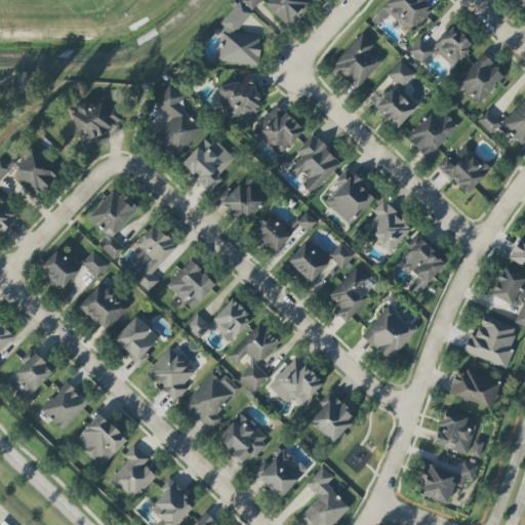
[(308,5),(303,0),(269,0),(265,4),(286,26),(308,5)]
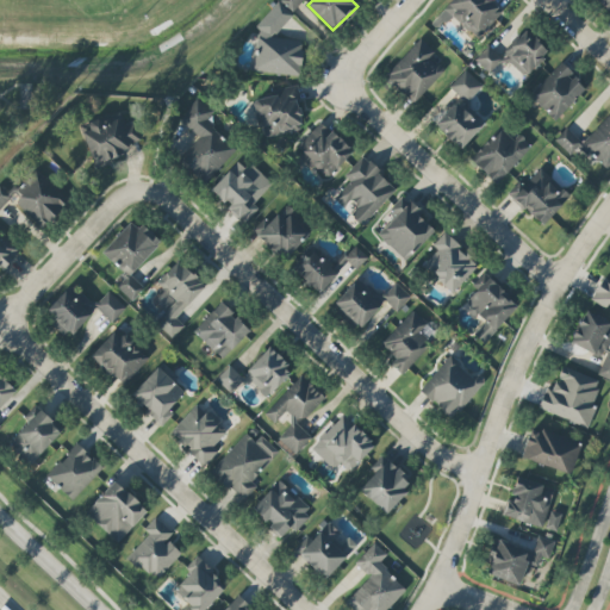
[(452,16),(478,39),(504,11),(492,0),(453,0),(431,24),(439,31),(452,16)]
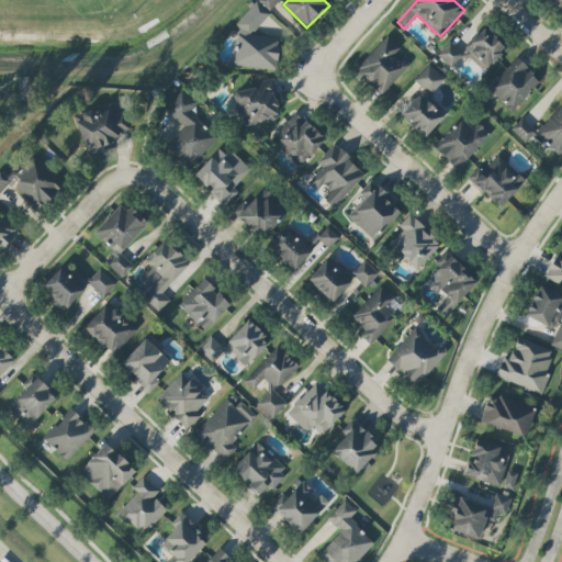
[(561,0),(550,0),(561,10),(561,0)]
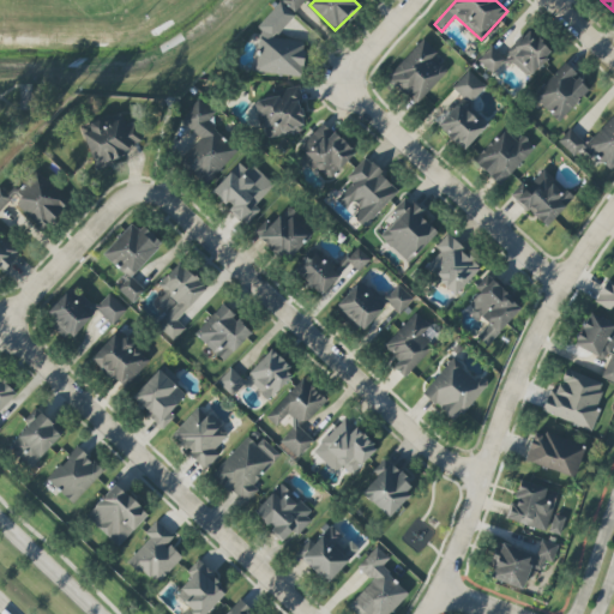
[(295,14),(281,2),(258,28),(262,32),(259,53),(258,54),(256,72),(302,77),(306,42),(275,38),(295,14)]
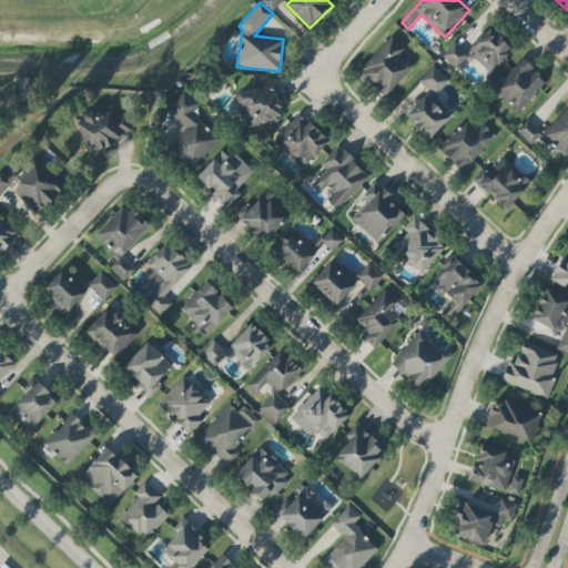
[(510,50),(490,29),(466,53),(455,42),(442,56),(455,69),(470,53),(488,72),(510,50)]
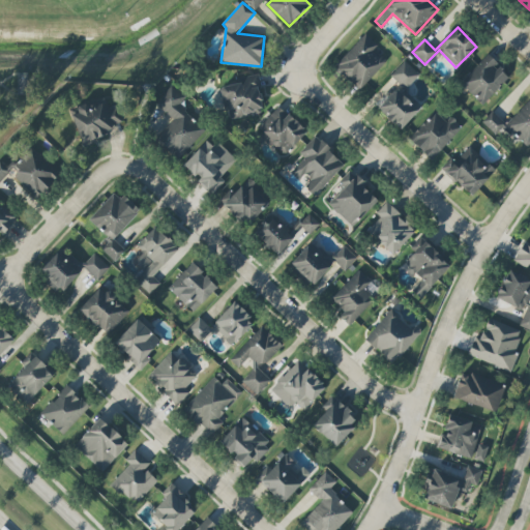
[(378,46),(364,33),(333,67),(358,91),(385,62),(373,51),(378,46)]
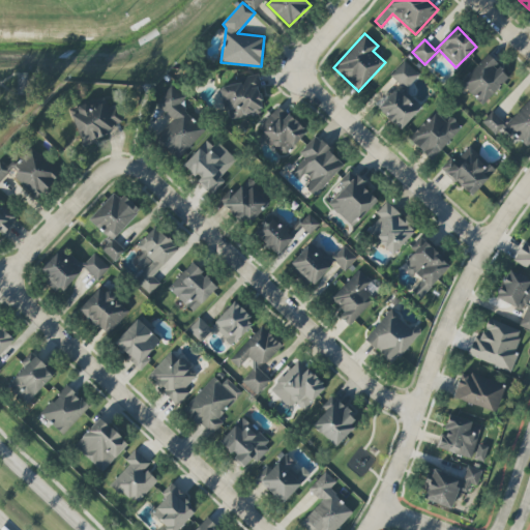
[(460,83),(482,106),(510,78),(488,55),(460,83)]
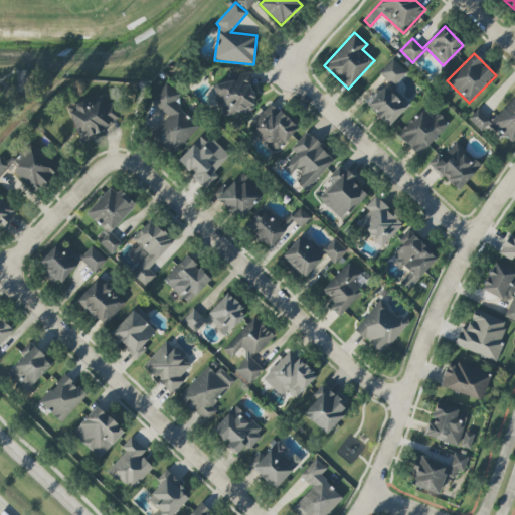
[(379,74),(395,87),(407,72),(392,59),(379,74)]
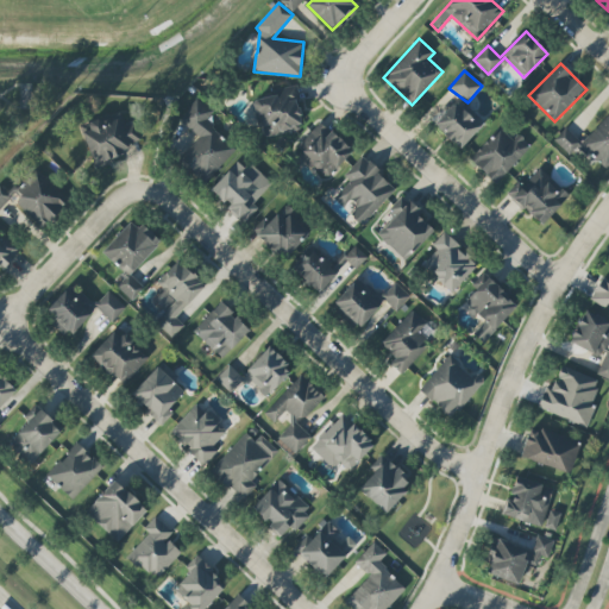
[(32,85),(23,85),(23,111),(33,110),(32,85)]
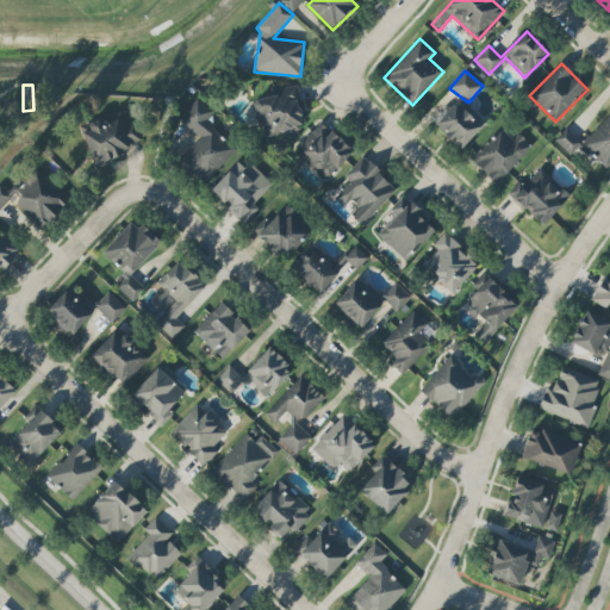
[(253,100),(256,116),(261,114),(266,136),(304,129),(296,86),(278,89),(279,95),(253,100)]
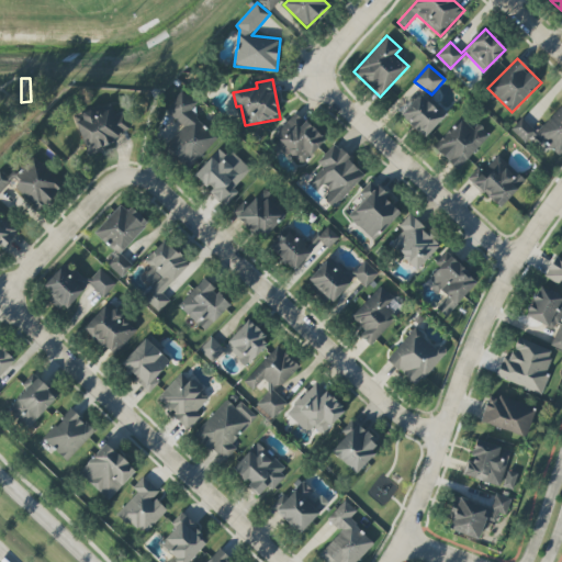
[(217,137),(190,112),(198,103),(182,90),(165,111),(184,127),(164,150),(189,171),(217,137)]
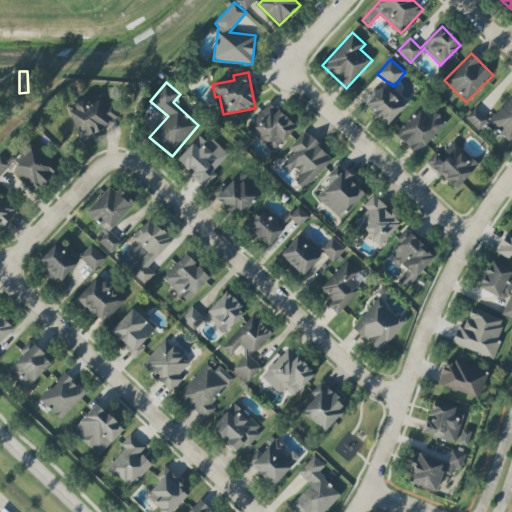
[(387,125),(407,105),(385,84),(365,105),(387,125)]
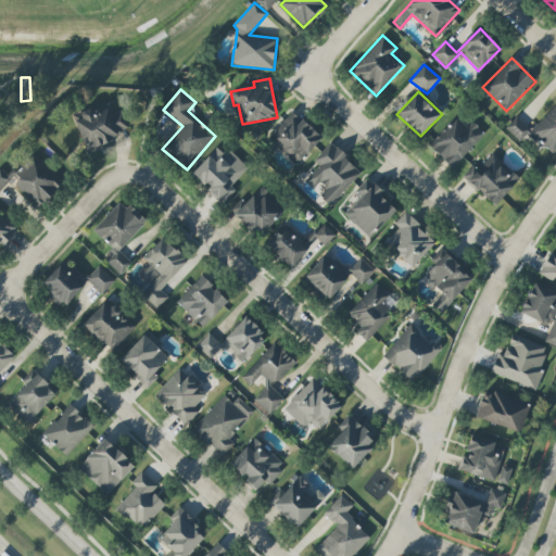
[(75,123),(87,152),(130,133),(121,112),(115,114),(110,101),(81,114),(84,119),(75,123)]
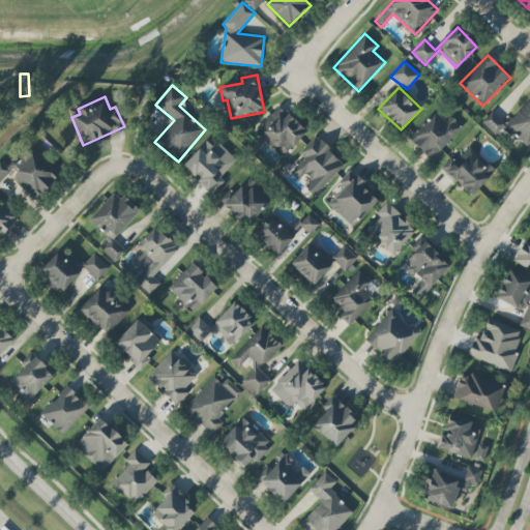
[(529,98),(506,124),(493,112),(482,121),(504,142),(513,133),(527,146),(529,143),(529,98)]
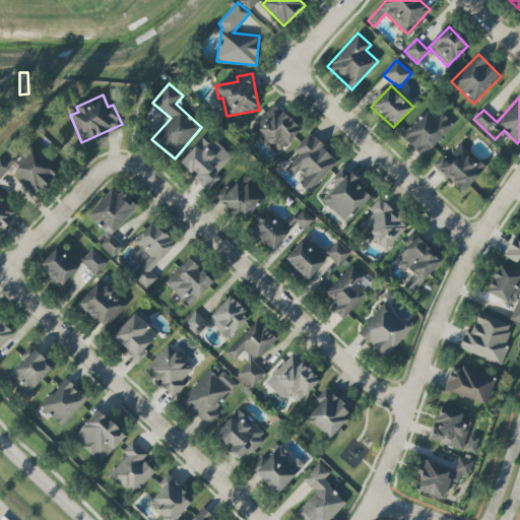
[(251,128),(279,153),(301,129),(273,104),(251,128)]
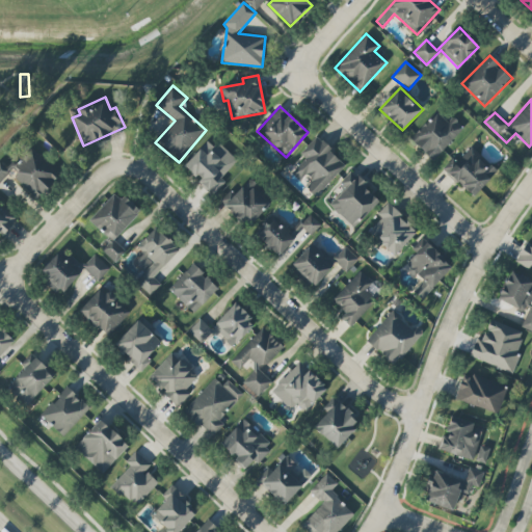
[(448,123),(436,111),(409,139),(432,161),(464,128),(453,117),(448,123)]
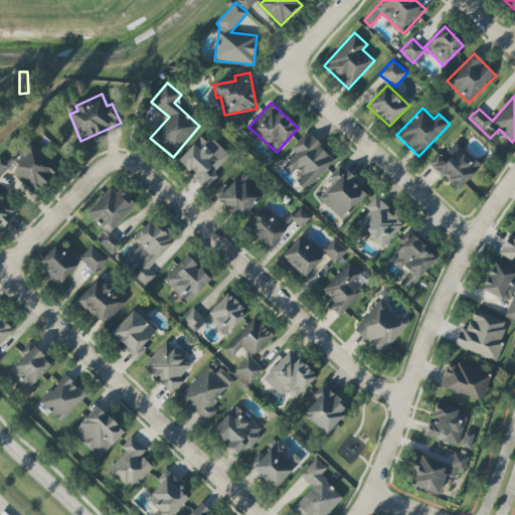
[(307,191),(335,159),(305,133),(291,150),(296,154),(283,168),(294,179),(294,180),(307,191)]
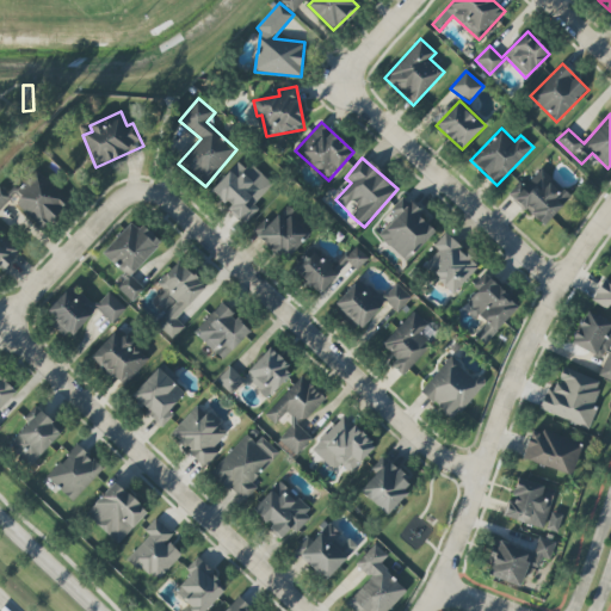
[(210,191),(245,224),(259,210),(253,204),(272,185),(251,164),(245,168),(238,162),(210,191)]
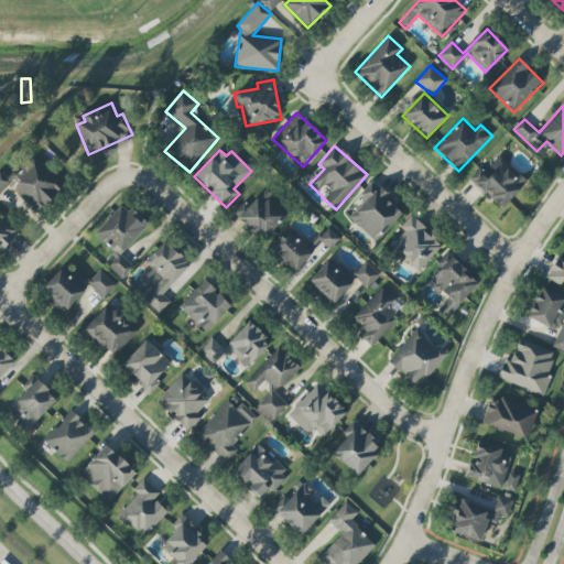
[(501,209),(529,179),(512,164),(511,165),(499,155),(485,172),(480,167),(469,180),(501,209)]
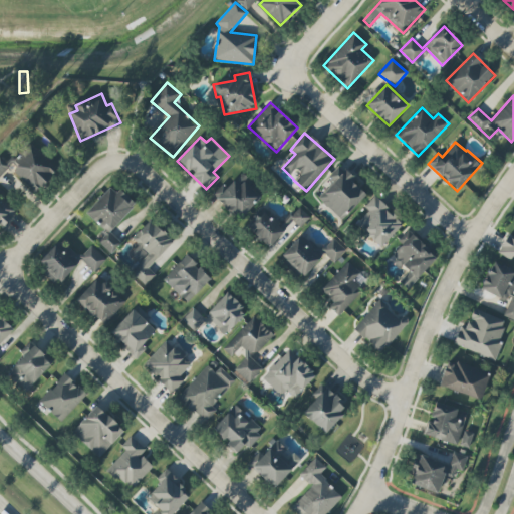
[(0,177),(8,168),(37,193),(58,168),(31,144),(16,161),(11,157),(6,163),(0,157),(0,177)]
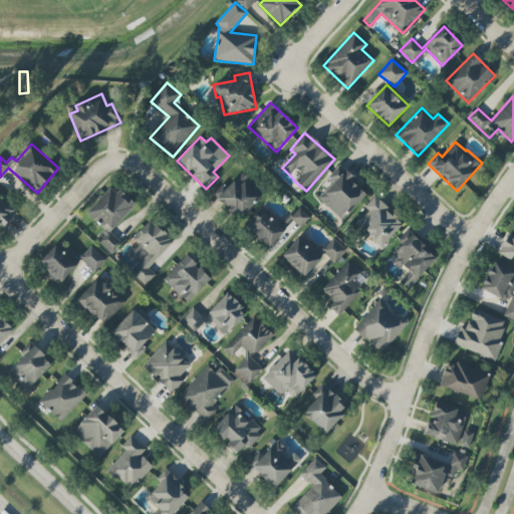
[(331,184),(318,199),(343,220),(365,194),(350,181),(353,177),(338,165),(326,180),(331,184)]
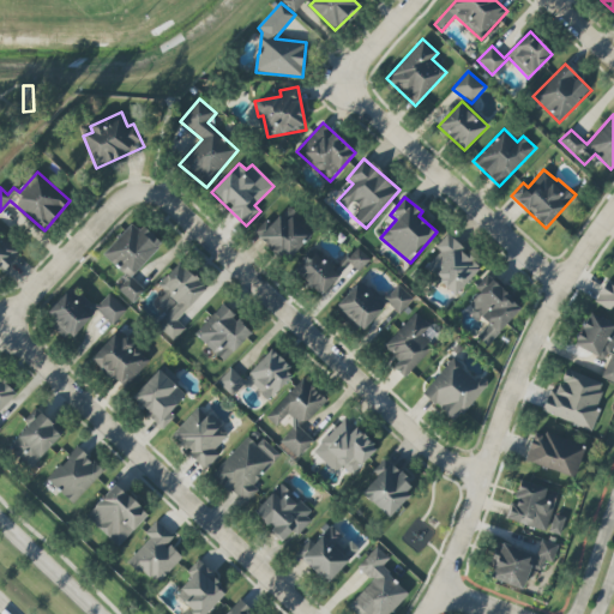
[(270,226),(266,221),(254,233),(283,263),(311,236),(293,216),(286,223),(278,216),(270,226)]
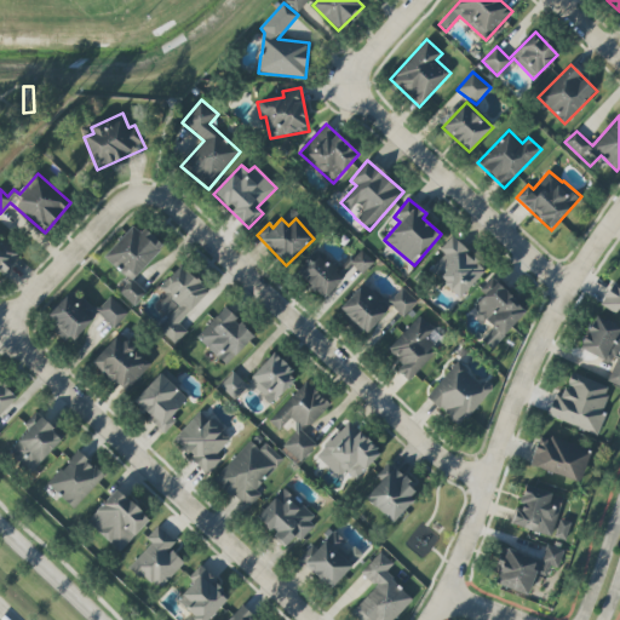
[(104,258),(130,281),(120,293),(135,306),(147,293),(132,280),(162,247),(135,223),(104,258)]
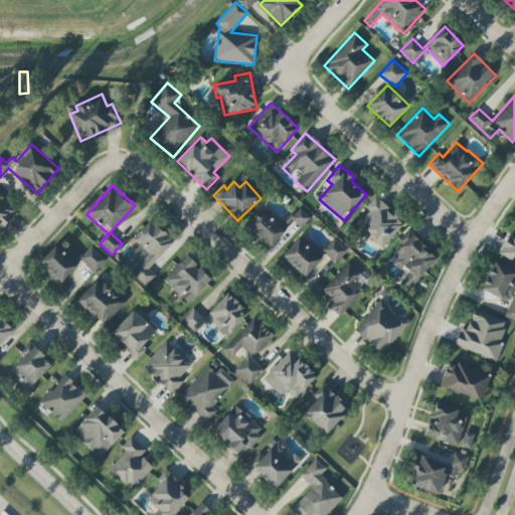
[(365,207),(369,211),(356,225),(382,249),(404,224),(374,197),(365,207)]
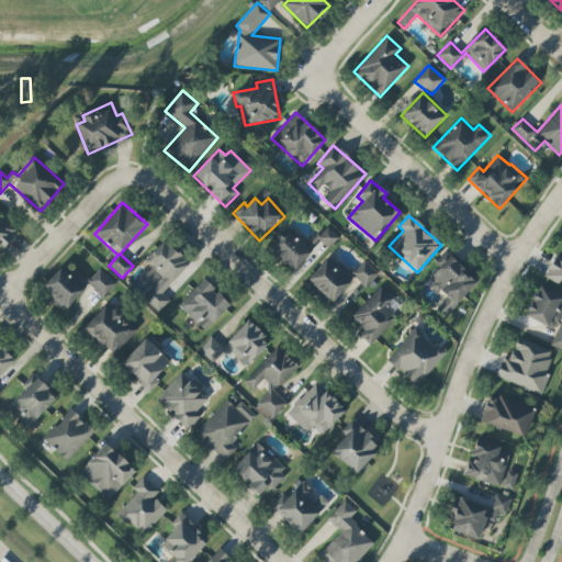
[(0,223),(0,246),(2,248),(18,232),(3,220),(0,223)]
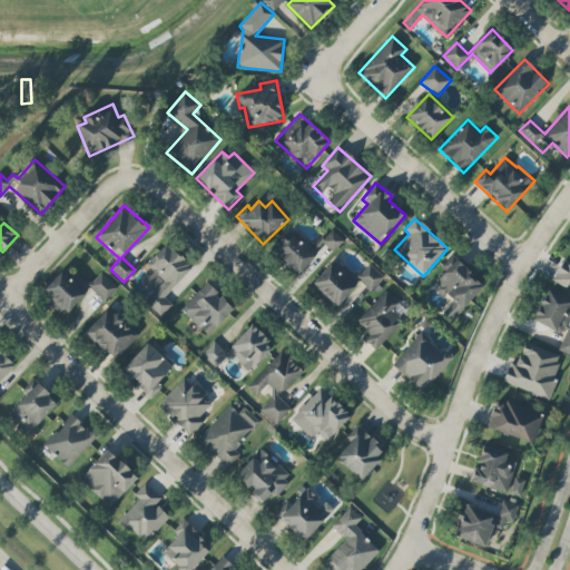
[(334,253),(344,241),(332,231),(322,242),(334,253)]
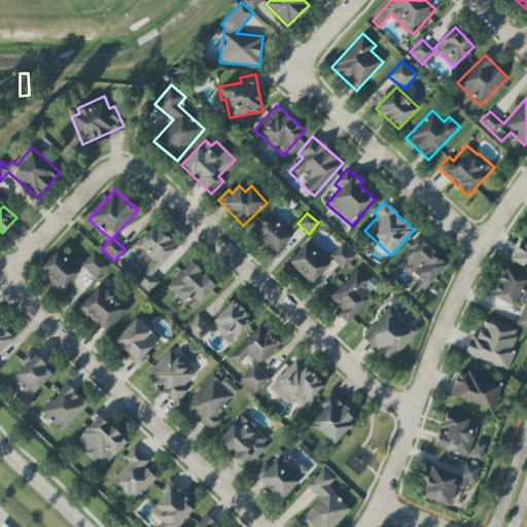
[(278,254),(292,235),(267,215),(252,235),(278,254)]
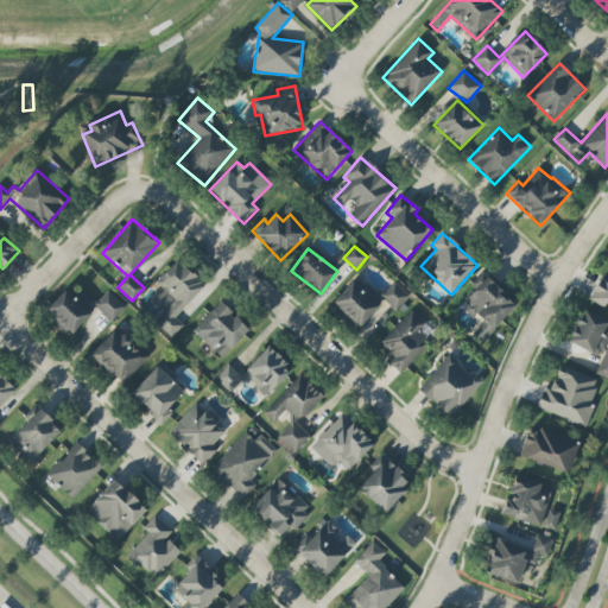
[(176,317),(206,285),(177,260),(157,283),(164,290),(154,301),(163,309),(152,320),(171,339),(184,325),(176,317)]
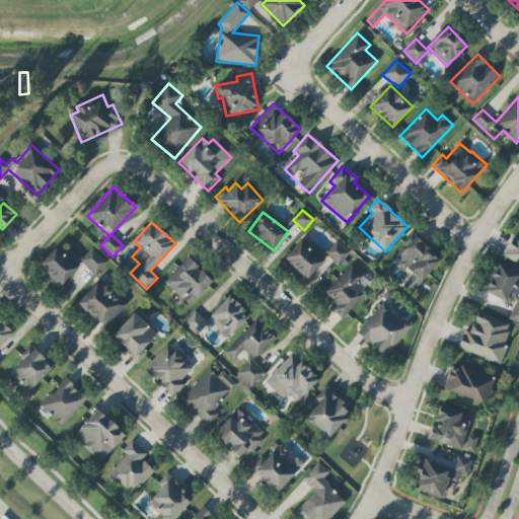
[(306,281),(323,262),(318,257),(322,252),(305,236),(284,260),(306,281)]
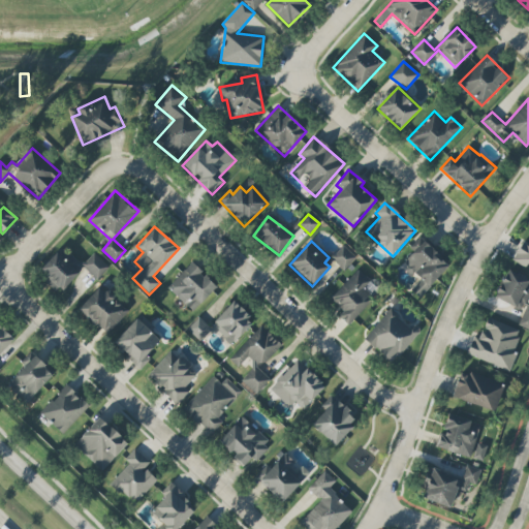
[(410,289),(419,298),(449,266),(424,241),(403,263),(419,279),(410,289)]
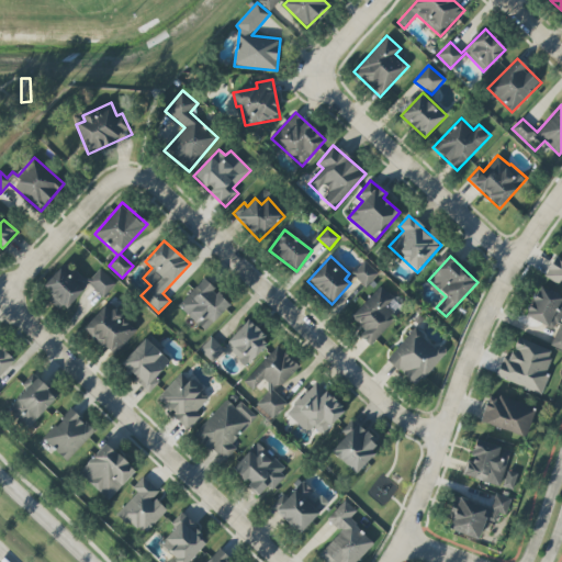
[(543,277),(559,284),(560,281),(561,282),(561,257),(560,261),(554,258),(543,277)]
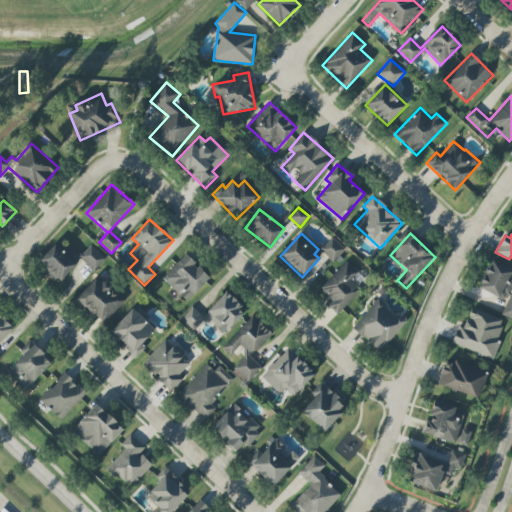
[(333,262),(345,249),(332,237),(320,250),(333,262)]
